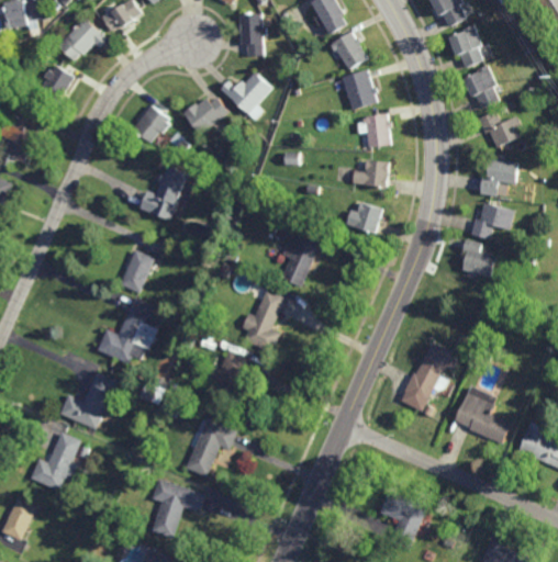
[(132,0),(142,14),(134,20),(135,21),(124,29),(123,26),(120,29),(119,27),(111,32),(101,18),(114,9),(115,12),(124,6),(123,4),(130,0),(132,0)]
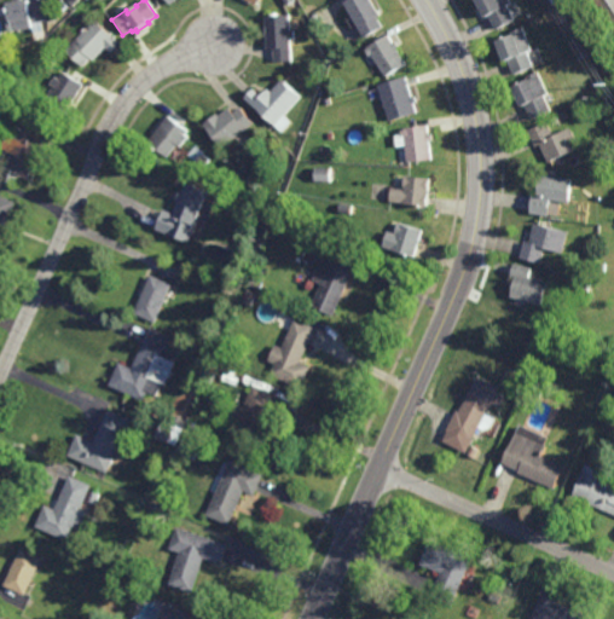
[(361,40),(341,5),(348,0),(368,0),(377,17),(375,18),(381,29),(361,40)]
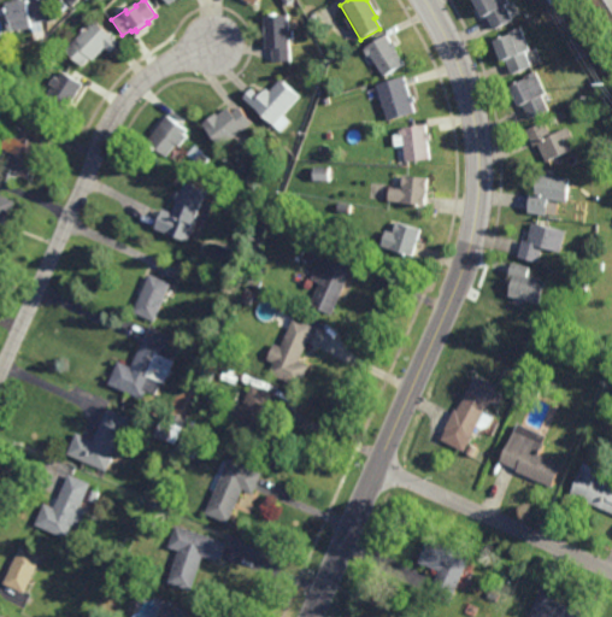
[(511,22),(492,31),(484,18),(482,19),(471,0),(504,0),(507,5),(502,7),(511,22)]
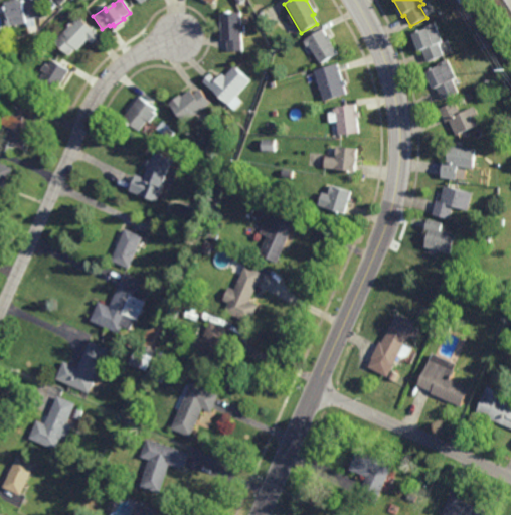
[(23,3),(37,2),(39,18),(25,20),(26,24),(6,26),(5,22),(9,22),(7,11),(5,12),(5,7),(6,7),(6,3),(23,1),(23,3)]
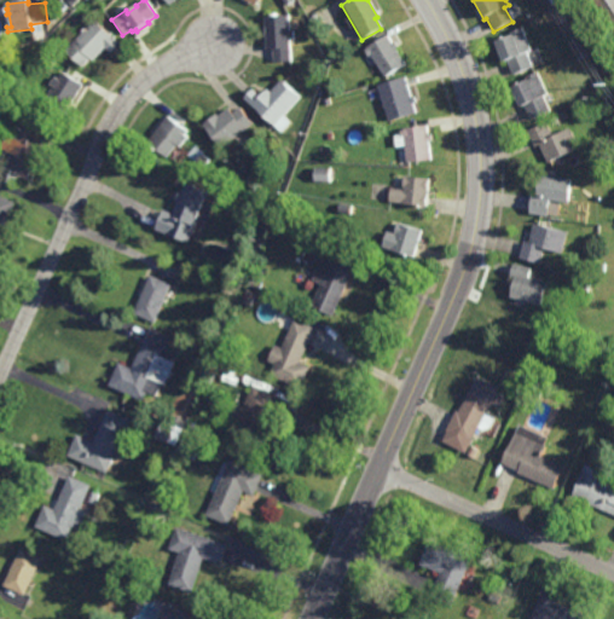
[(306,15),(303,10),(312,5),(314,10),(306,15)]
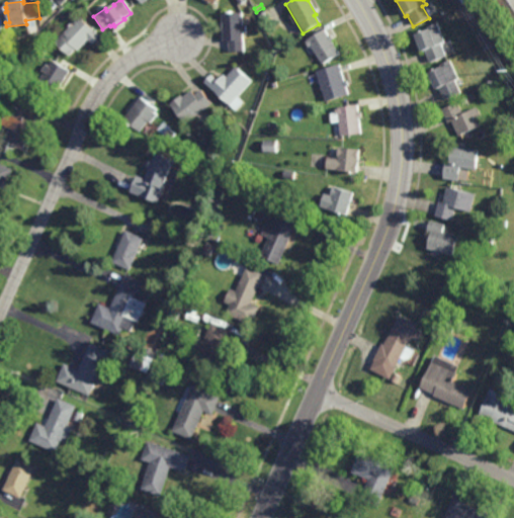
[(242,26),(245,26),(245,34),(242,34),(243,53),(228,53),(228,42),(222,42),(221,14),(242,14),(242,26)]
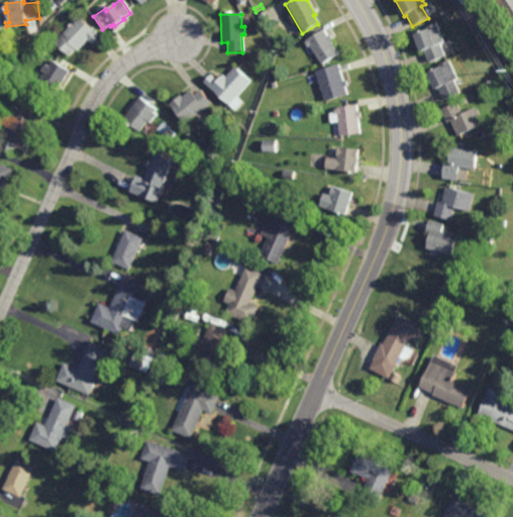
[(91,44),(87,40),(77,52),(75,49),(69,57),(54,43),(78,17),(99,36),(91,44)]
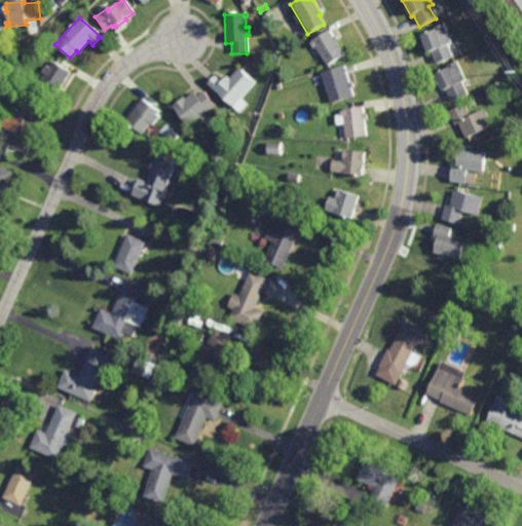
[(451,59),(435,65),(430,53),(427,54),(420,37),(434,32),(433,29),(442,25),(450,44),(446,45),(451,59)]
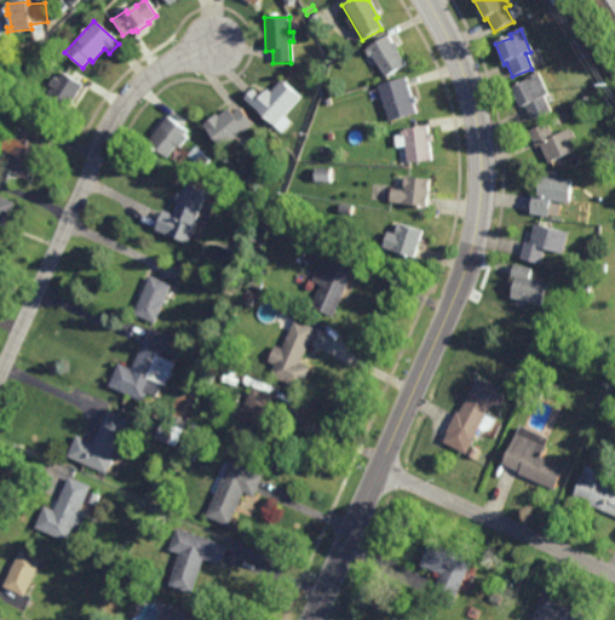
[(391,45),(394,42),(397,49),(395,50),(404,67),(384,79),(371,56),(367,58),(363,52),(366,51),(365,49),(386,36),(391,45)]
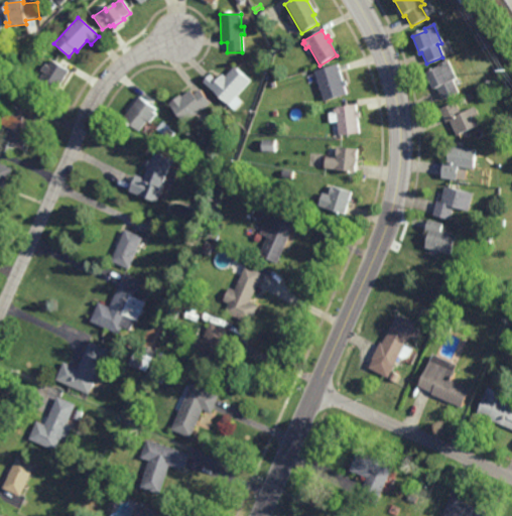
[(482,50),(480,46),(488,42),(490,47),(482,50)]
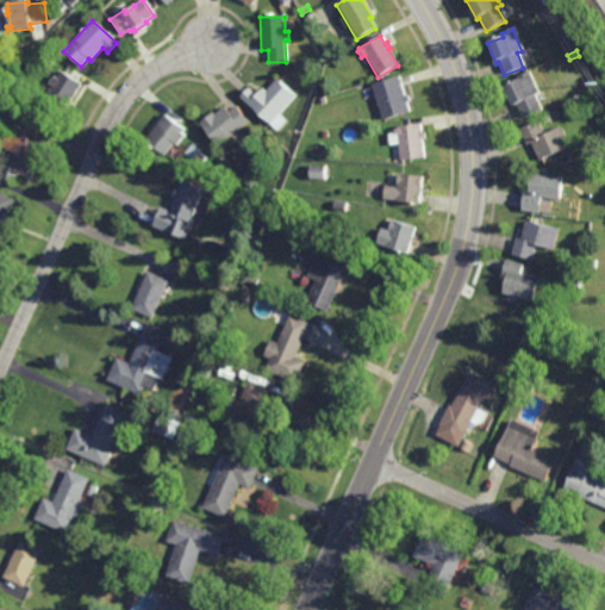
[(80,85),(62,113),(42,100),(50,88),(47,86),(52,78),(56,79),(61,72),(80,85)]
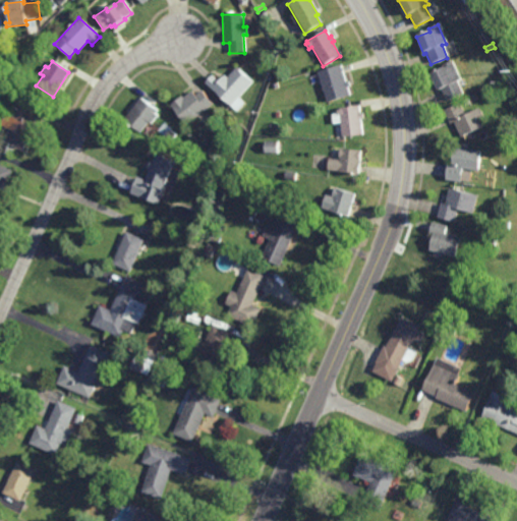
[(456,85),(457,84),(459,89),(458,89),(461,95),(446,102),(440,91),(438,92),(429,75),(443,69),(441,66),(450,61),(459,80),(455,81),(456,85)]
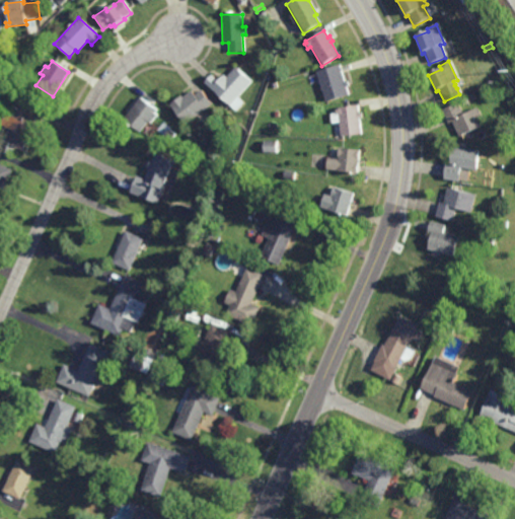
[(343,83),(346,82),(348,87),(346,88),(348,96),(324,104),(315,73),(338,66),(343,83)]
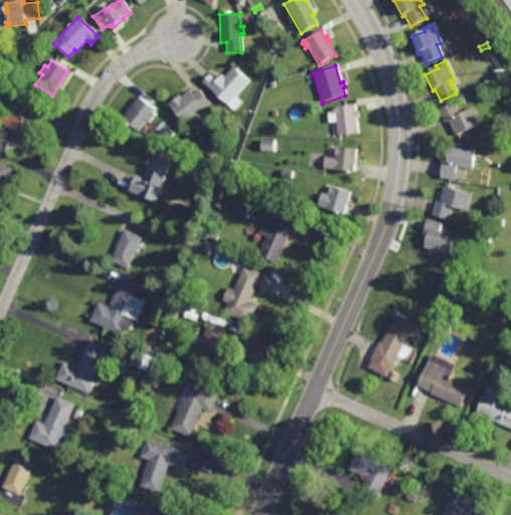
[(249,81),(227,106),(203,82),(210,75),(216,81),(222,75),(224,77),(233,67),(249,81)]
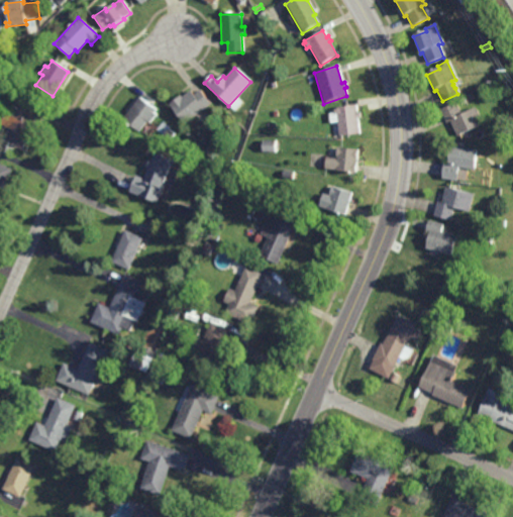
[(185,126),(168,106),(180,96),(182,98),(190,92),(193,96),(199,91),(210,105),(185,126)]
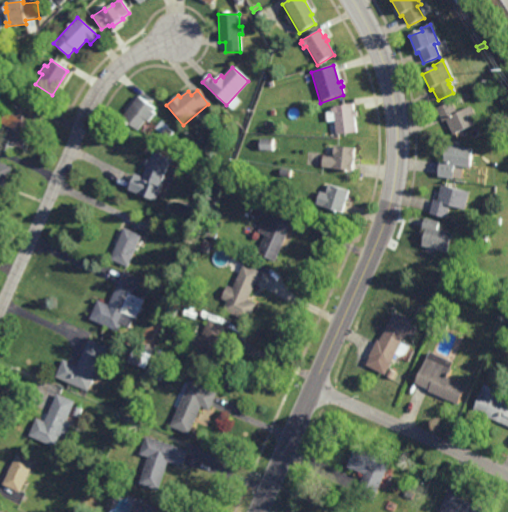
[(147,124),(144,122),(137,131),(121,118),(137,97),(153,110),(151,113),(153,115),(147,124)]
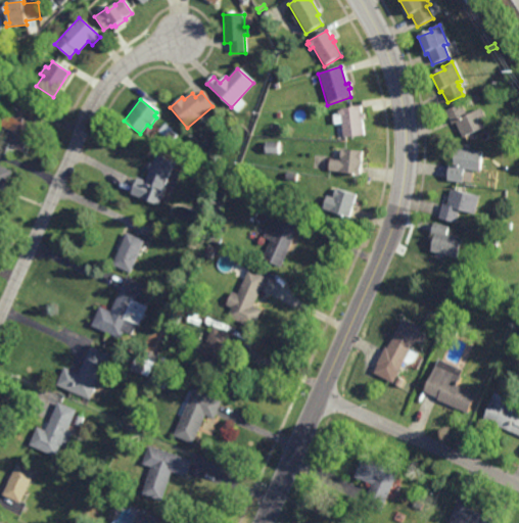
[(466,116),(479,110),(486,126),(461,139),(454,124),(451,126),(443,111),(460,104),(466,116)]
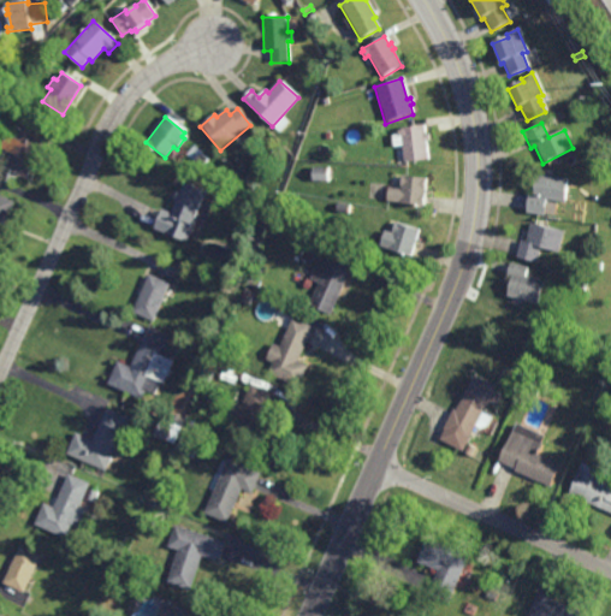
[(25,181),(3,171),(10,153),(1,149),(5,140),(4,138),(9,126),(42,141),(25,181)]
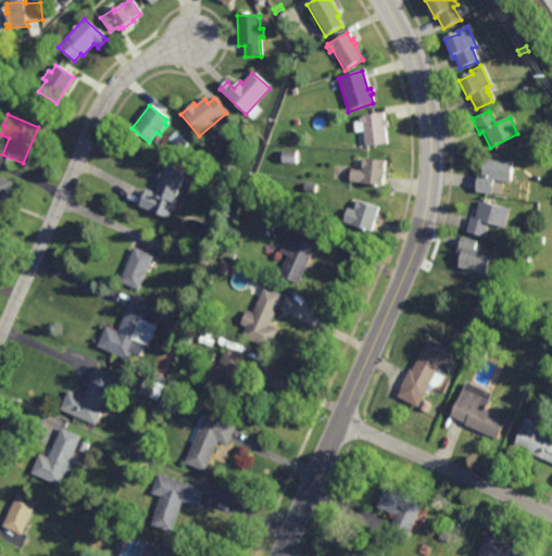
[(384,123),(387,123),(387,128),(384,128),(386,146),(364,149),(362,124),(359,124),(359,119),(361,118),(361,117),(383,115),(384,123)]
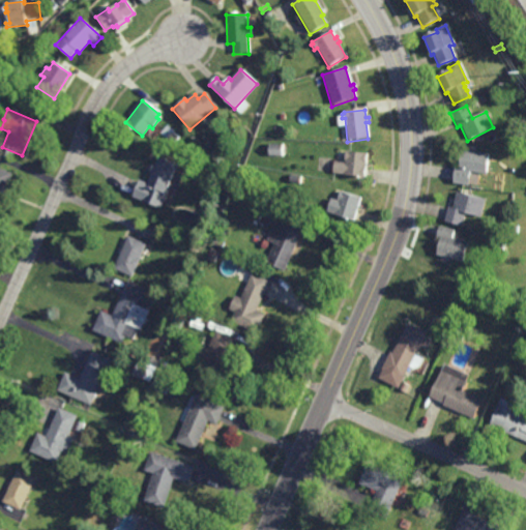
[(172,144),(166,139),(170,134),(176,139),(172,144)]
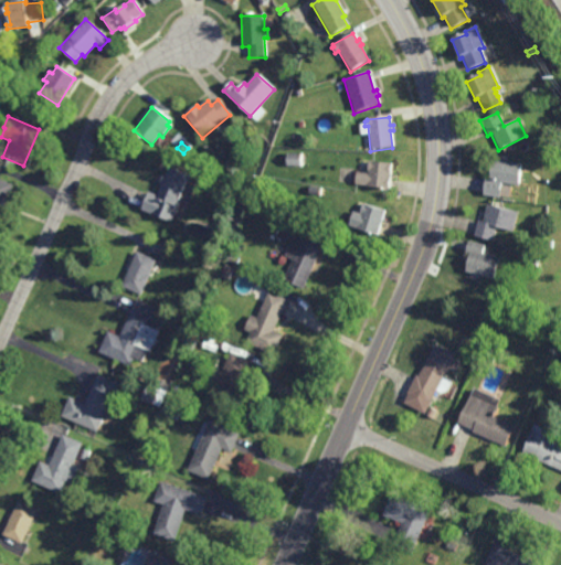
[(287,167),(287,156),(304,156),(304,167),(287,167)]
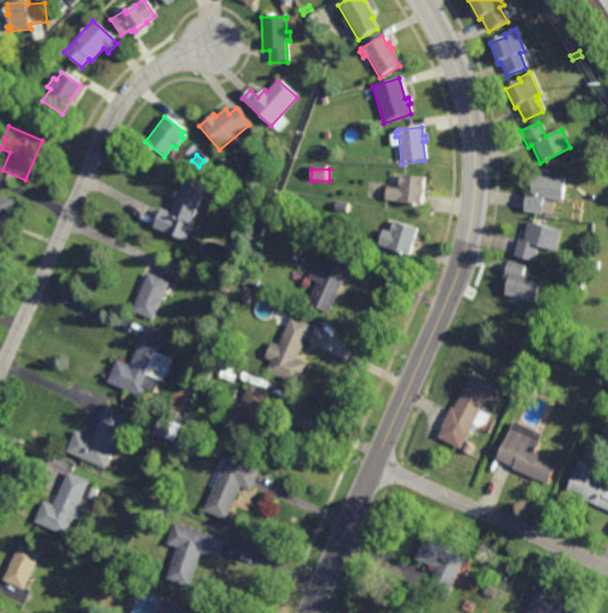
[(560,204),(542,201),(541,217),(522,214),(524,194),(530,194),(533,175),(564,180),(560,204)]
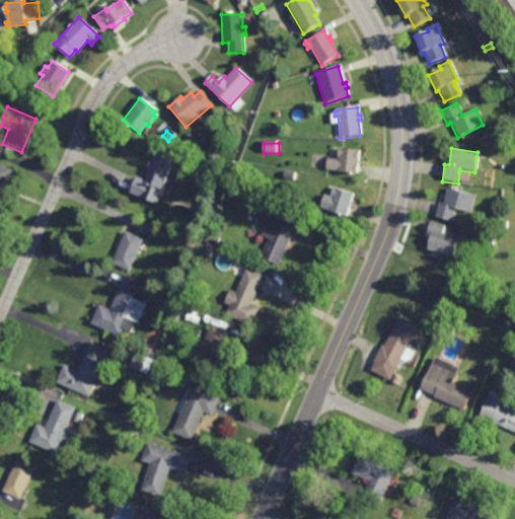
[(356,176),(335,174),(335,172),(325,171),(326,160),(338,161),(338,159),(337,159),(338,150),(359,152),(356,176)]
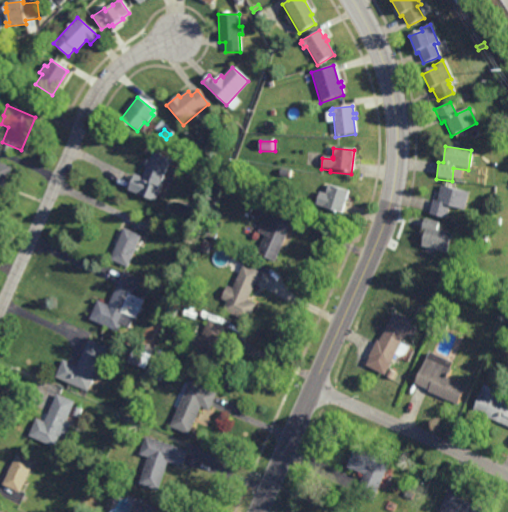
[(169,169),(175,172),(170,183),(163,180),(155,199),(127,188),(133,175),(141,178),(145,169),(144,168),(147,161),(149,162),(152,153),(153,152),(173,161),(169,169)]
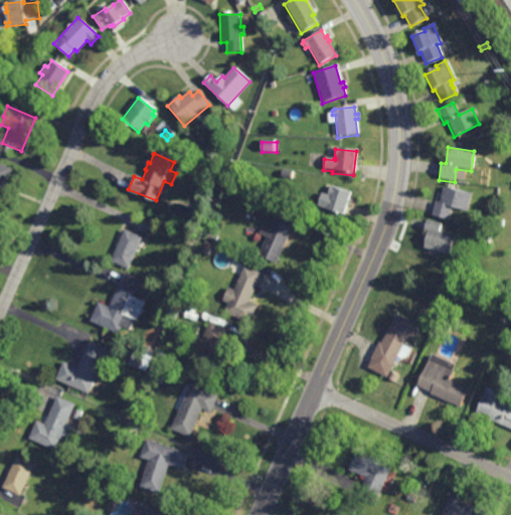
[(6,180),(5,180),(0,193),(0,165),(10,169),(11,170),(6,180)]
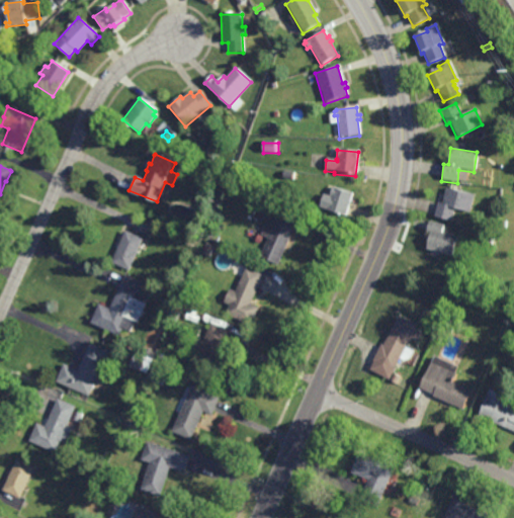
[(344,213),(325,207),(330,193),(329,193),(332,184),(342,186),(352,191),(344,213)]
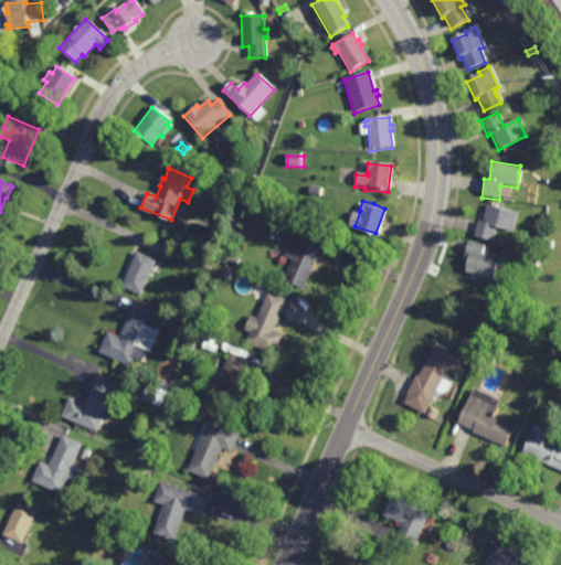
[(511,230),(495,225),(490,240),(473,234),(477,219),(482,220),(486,202),(501,205),(516,211),(511,230)]
